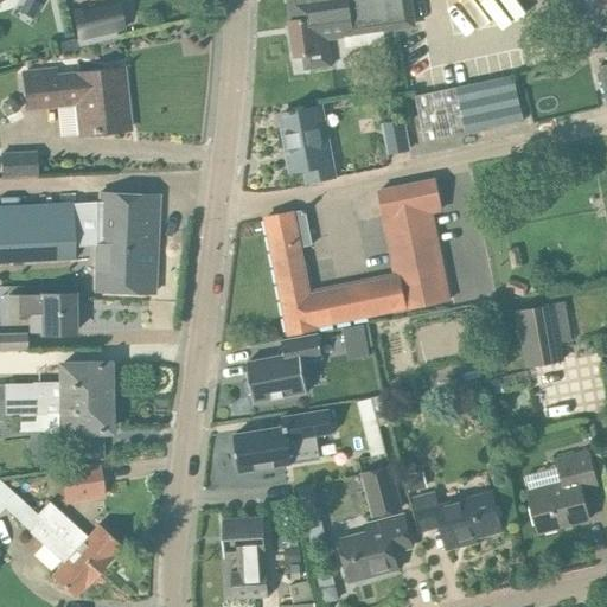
[(415,21),(410,0),(287,0),(289,8),(292,7),(293,20),(288,21),(294,57),(304,56),(305,69),(332,65),(328,39),(347,37),(346,31),(415,21)]
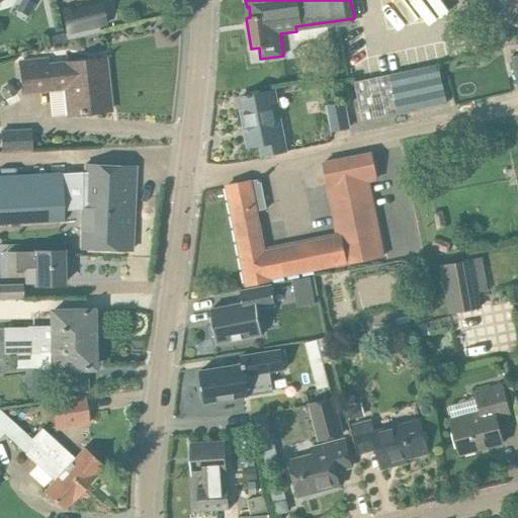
[(429,42),(453,23),(450,18),(458,12),(448,0),(423,0),(406,14),(429,42)]
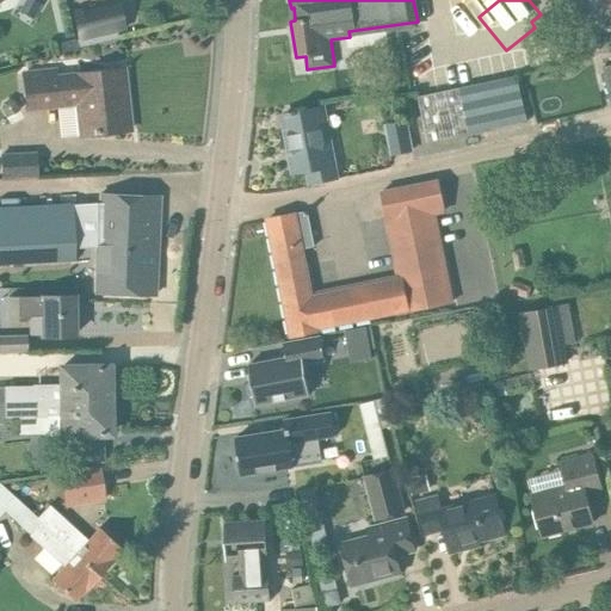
[(92,36),(124,28),(118,4),(86,12),(92,36)]
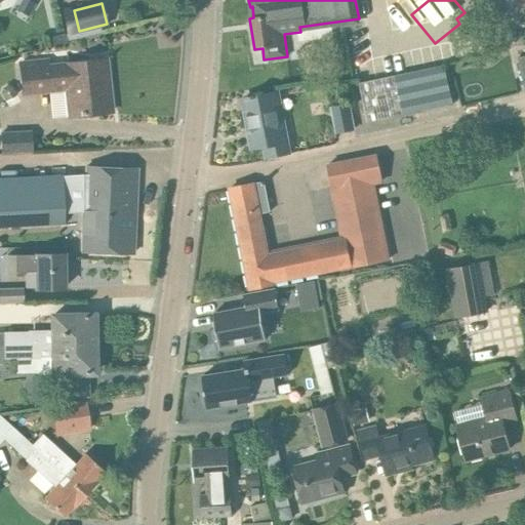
[(524,55),(447,73),(454,105),(456,104),(455,98),(524,82),(524,83),(524,55)]
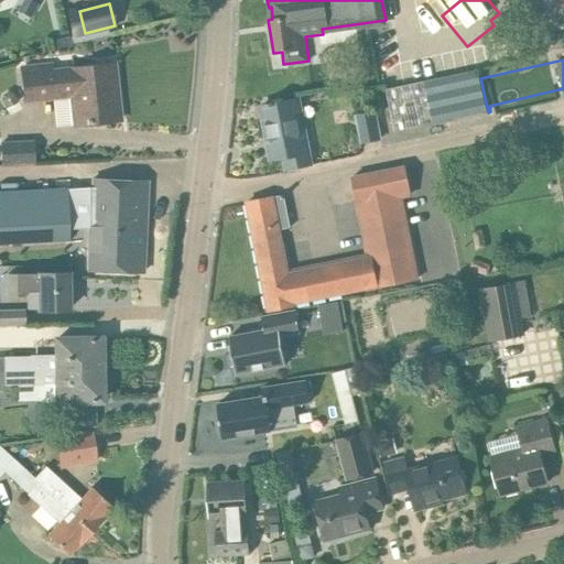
[(78,125),(94,122),(116,120),(114,99),(118,99),(115,63),(51,69),(51,64),(21,67),(24,100),(75,95),(78,125)]
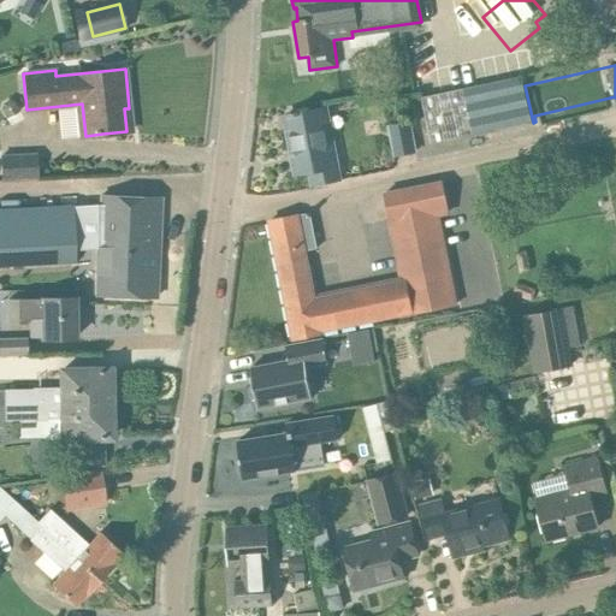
[(522,76),(466,89),(475,135),(533,123),(525,86),(522,76)]
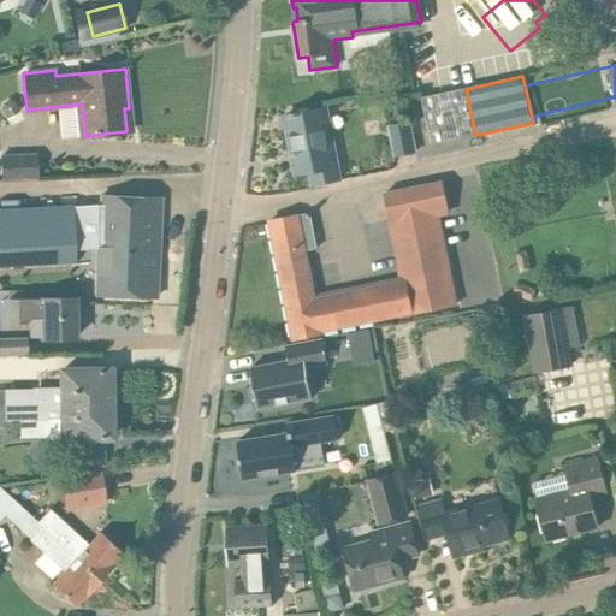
[(422,99),(433,144),(475,135),(466,89),(422,99)]
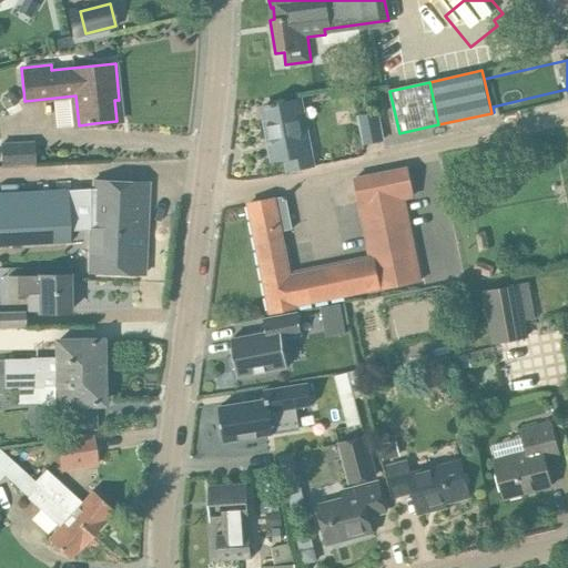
[(271,105),(263,107),(273,161),(286,158),(290,170),(314,165),(301,100),(275,104),(275,103),(270,103),(271,105)]
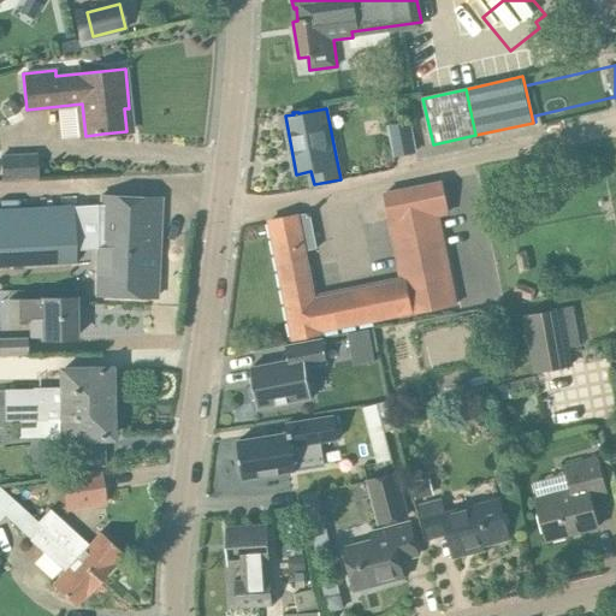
[(397,155),(415,152),(410,124),(391,128),(397,155)]
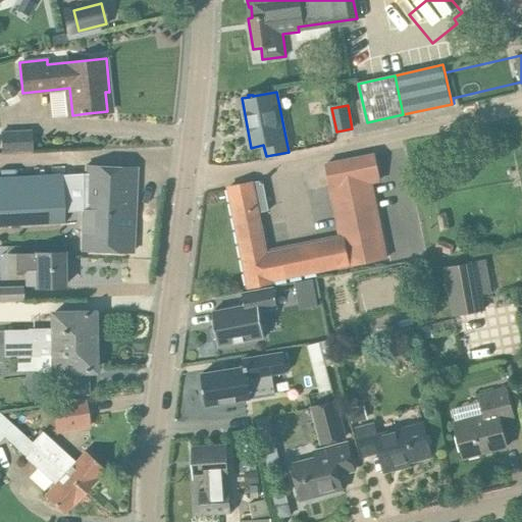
[(0,139),(0,153),(32,152),(30,131),(0,132),(0,139)]
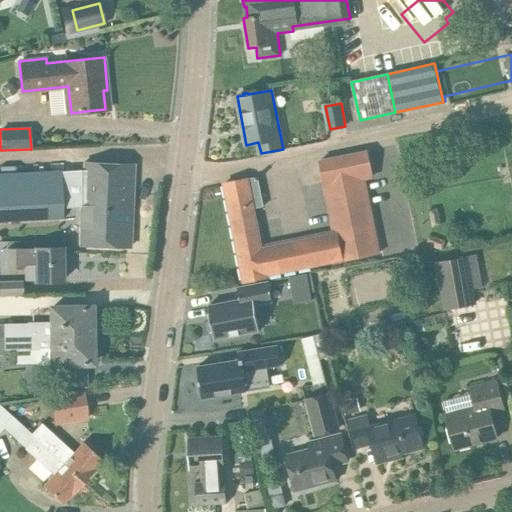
[(368,151),(320,160),(325,186),(329,185),(344,260),(379,253),(364,178),(373,176),(368,151)]
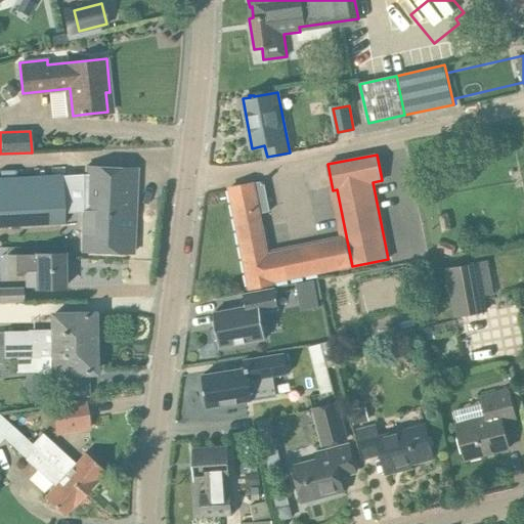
[(133,253),(136,168),(83,166),(83,175),(0,178),(0,226),(62,224),(61,214),(80,213),(82,252),(113,252),(133,253)]
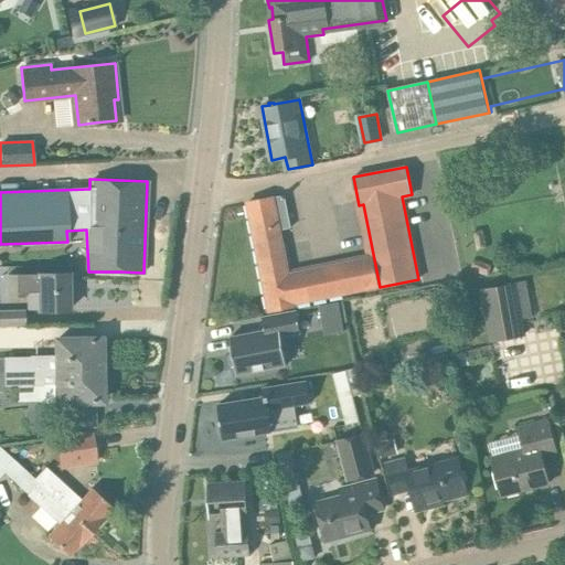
[(371,256),(289,273),(280,230),(290,227),(284,195),(247,203),(268,311),(296,306),(296,305),(377,287),(371,256)]
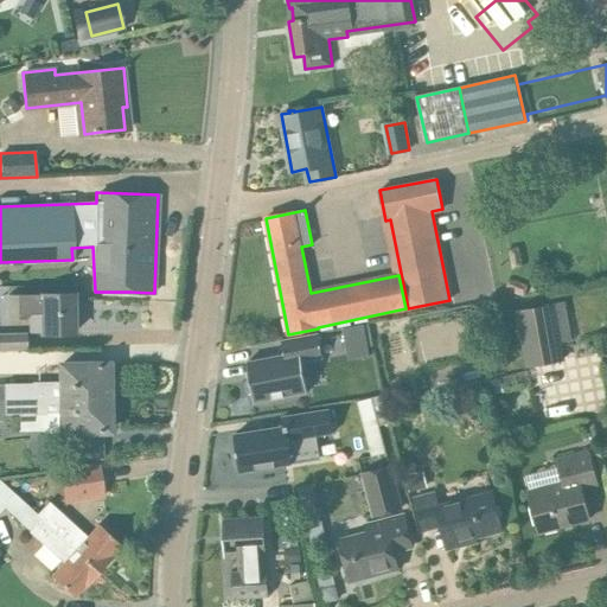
[(519,247),(506,248),(510,272),(523,269),(519,247)]
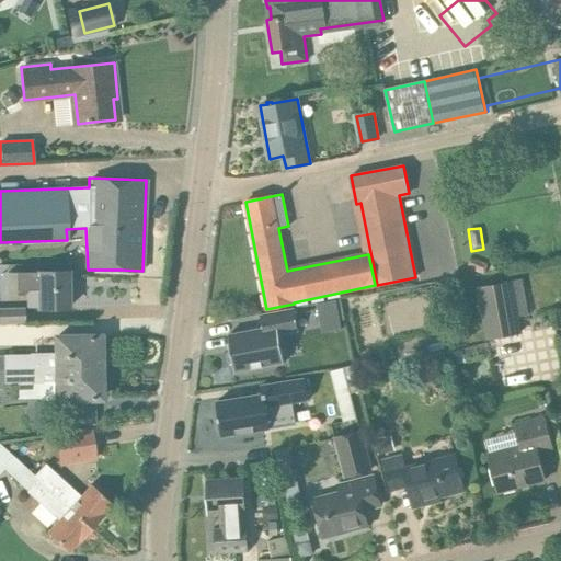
[(470,256),(466,268),(484,275),(489,263),(470,256)]
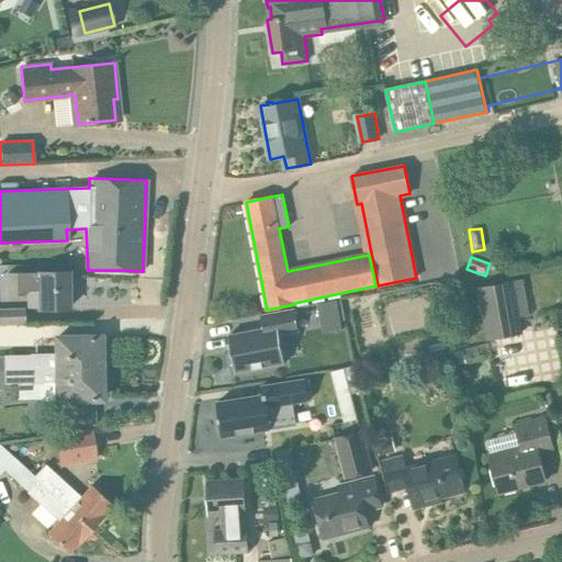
[(40,308),(46,308),(68,308),(67,271),(38,272),(38,273),(7,274),(6,296),(25,295),(25,291),(38,291),(40,308)]
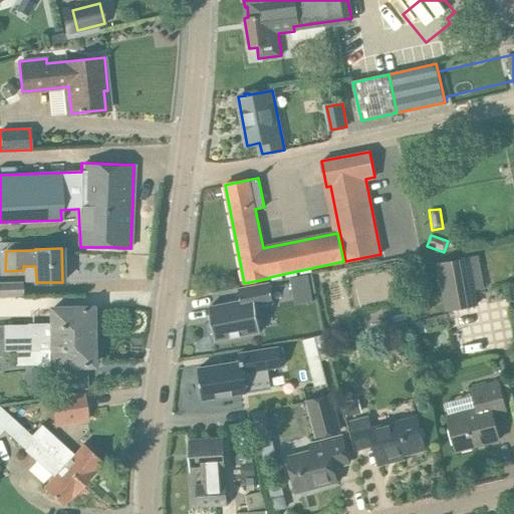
[(484,288),(479,255),(436,263),(444,312),(479,305),(476,290),(484,288)]
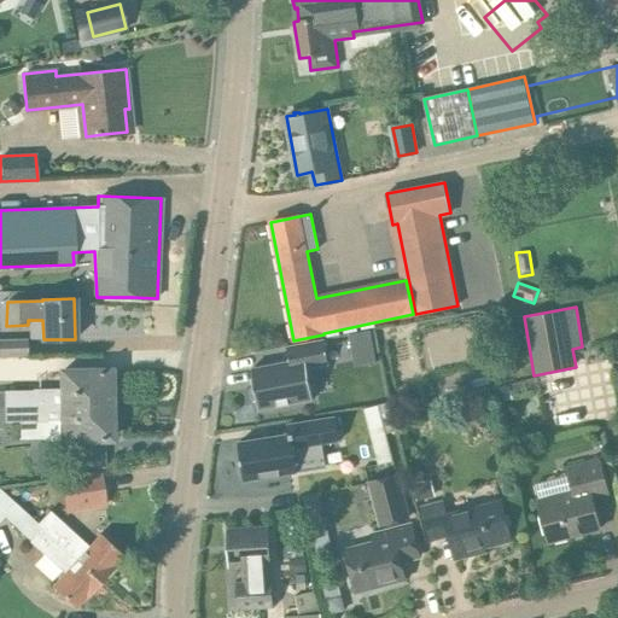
[(500,314),(485,318),(493,348),(506,344),(500,314)]
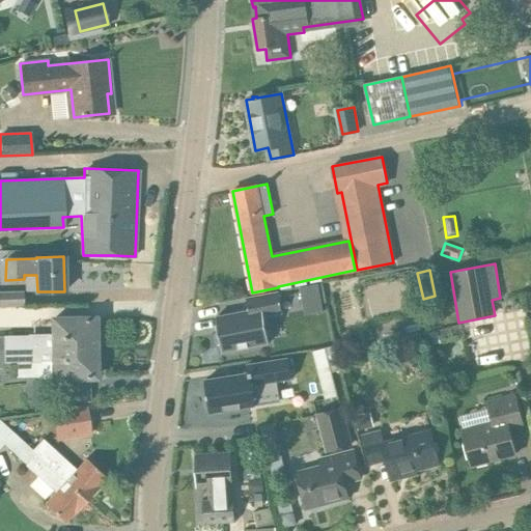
[(320,283),(302,286),(306,312),(325,309),(320,283)]
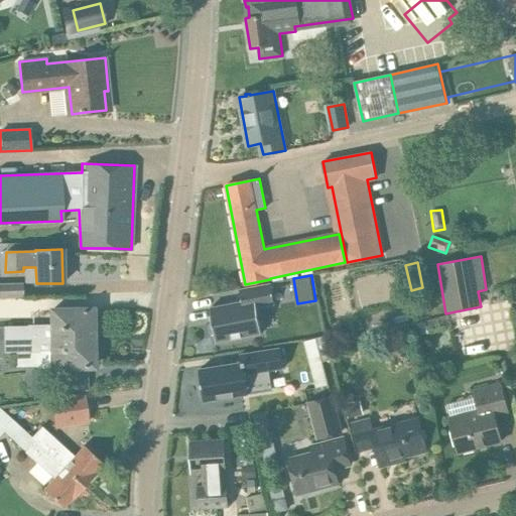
[(210,307),(217,342),(262,332),(257,306),(274,302),(270,281),(238,288),(241,301),(210,307)]
